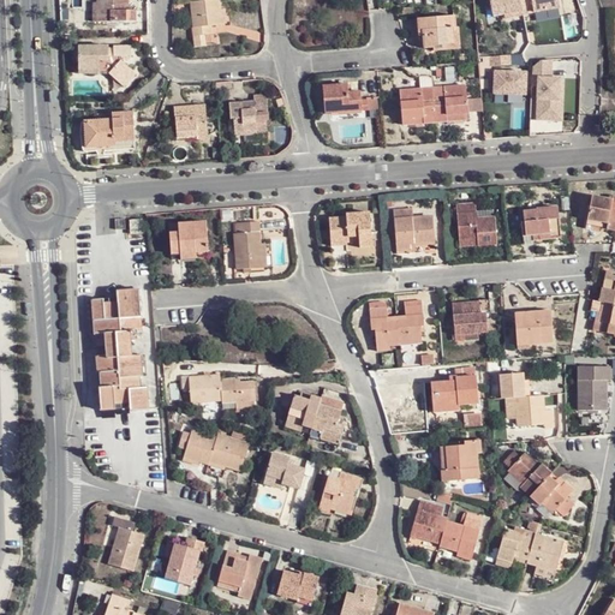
[(138,11),(131,11),(126,11),(127,3),(130,3),(130,0),(100,0),(100,3),(100,22),(138,22),(138,11)]
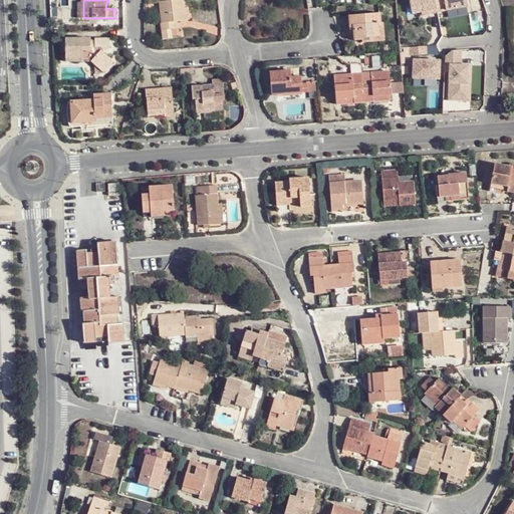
[(183,0),(172,0),(163,1),(166,23),(179,22),(186,21),(185,9),(183,0)]
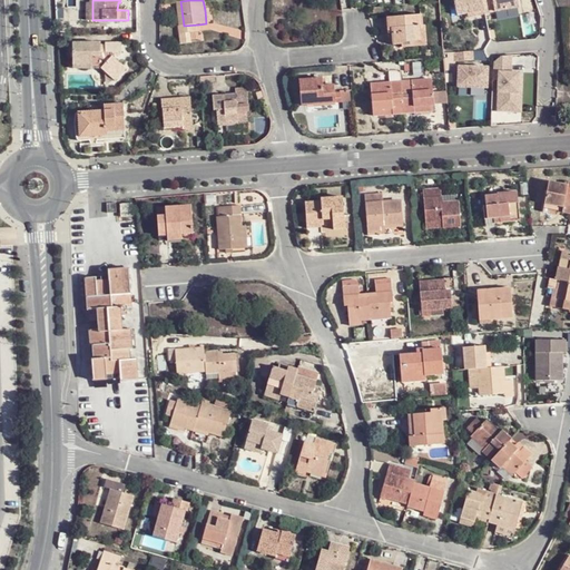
[(485,12),(482,0),(454,0),(458,15),(475,11),(477,16),(485,13),(485,12)]
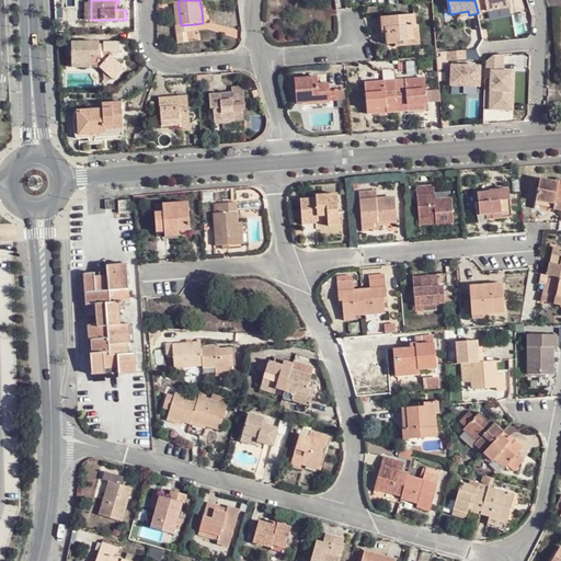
[(474,0),(478,12),(511,7),(510,0),(474,0)]
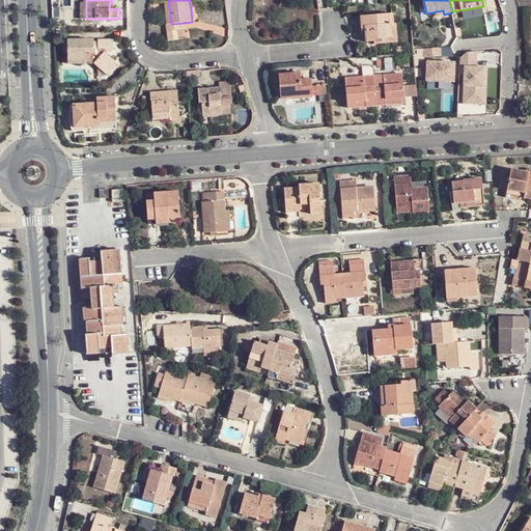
[(395,36),(394,22),(394,12),(361,15),(362,29),(366,29),(367,39),(374,39),(374,37),(395,36)]
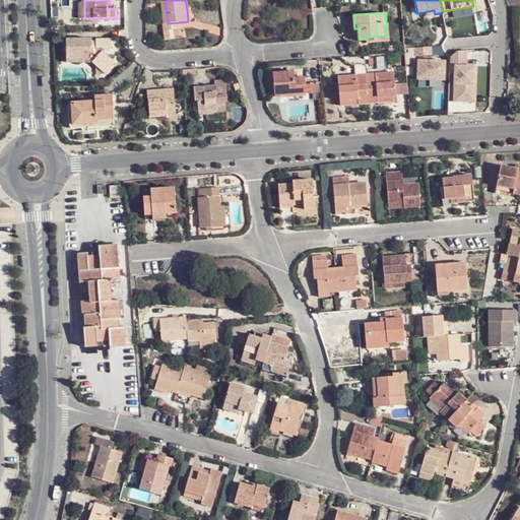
[(389,21),(386,21),(387,36),(367,37),(367,39),(367,42),(390,40),(389,21)]
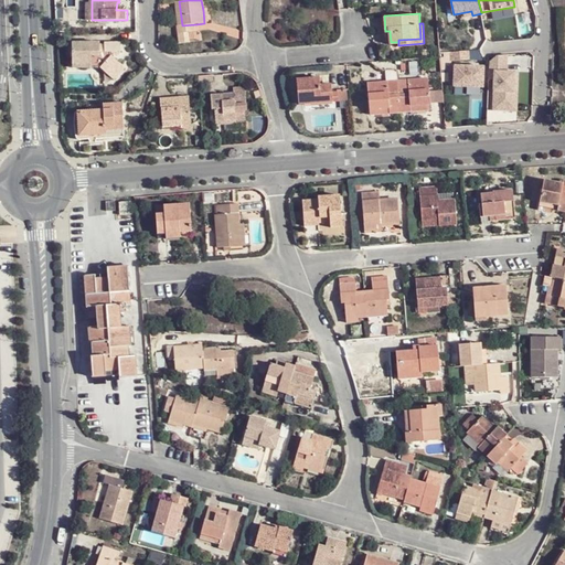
[(198,33),(196,24),(182,25),(180,25),(181,34),(189,33),(198,33)]
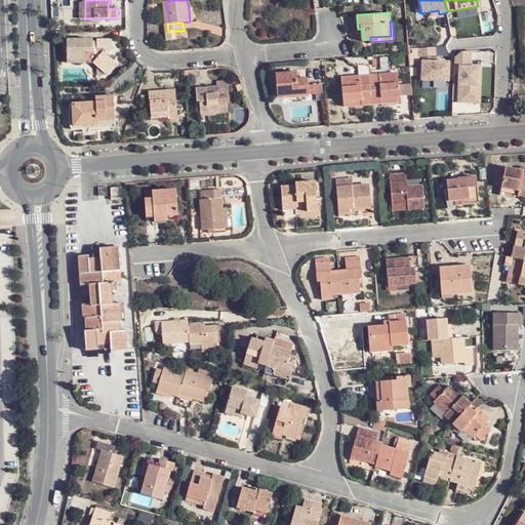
[(175,31),(168,32),(169,42),(176,41),(175,31)]
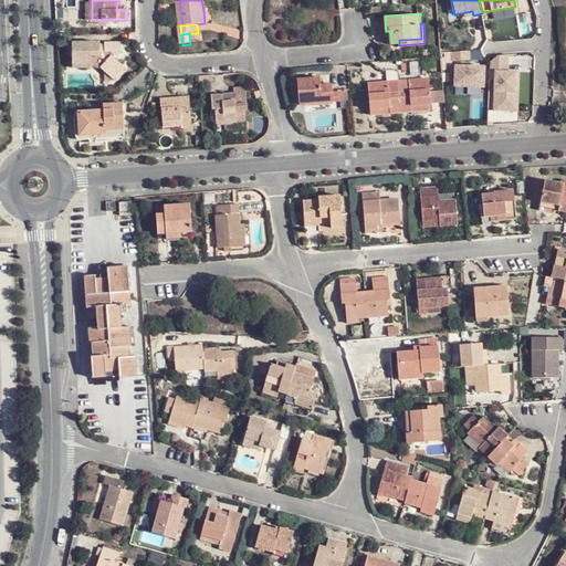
[(103,69),(113,77),(125,64),(116,56),(115,53),(121,52),(121,42),(108,42),(108,46),(104,46),(104,42),(74,43),(75,69),(103,69)]
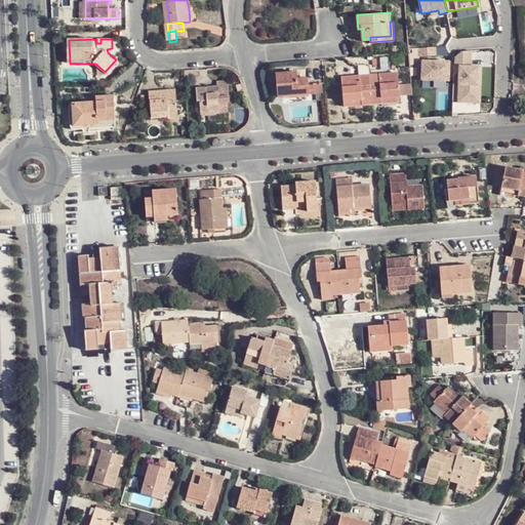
[(436,55),(436,47),(420,48),(420,56),(436,55)]
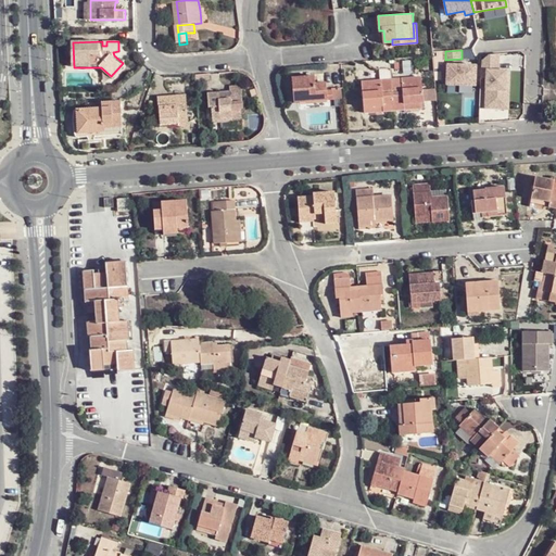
[(482,60),(481,77),(488,77),(485,108),(503,109),(504,90),(507,90),(507,70),(500,70),(501,53),(489,54),(482,60)]
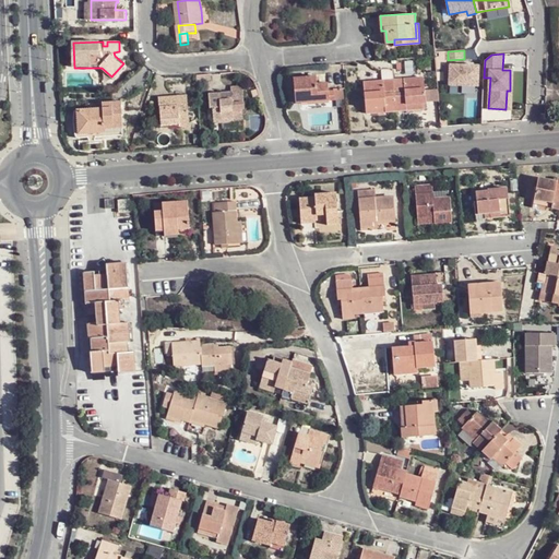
[(123,63),(111,76),(116,80),(128,68),(123,63)]
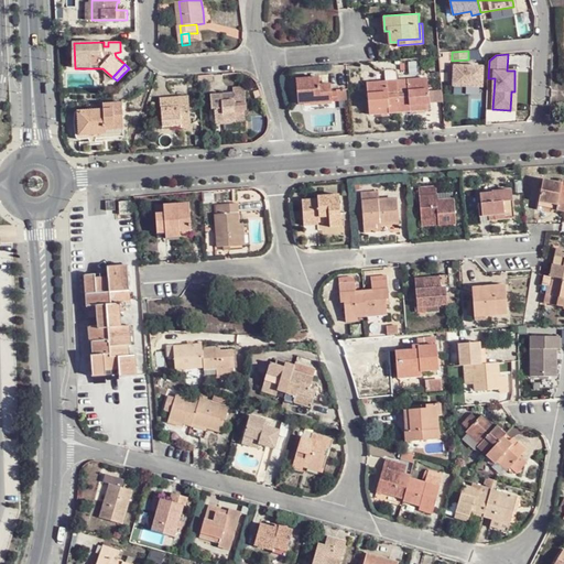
[(455,86),(484,86),(484,66),(455,65),(455,86)]
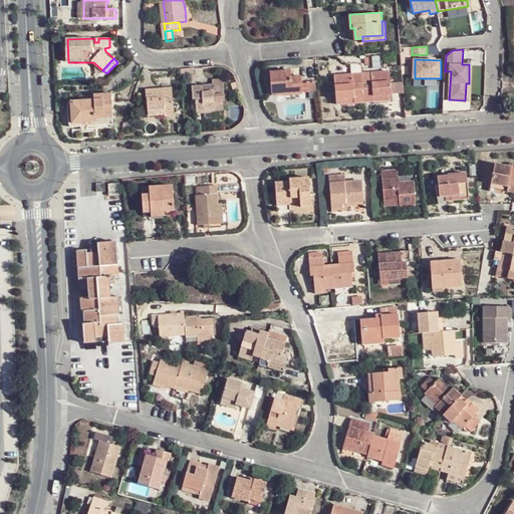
[(274,91),(304,90),(304,81),(304,74),(293,75),(293,68),(273,69),(274,91)]
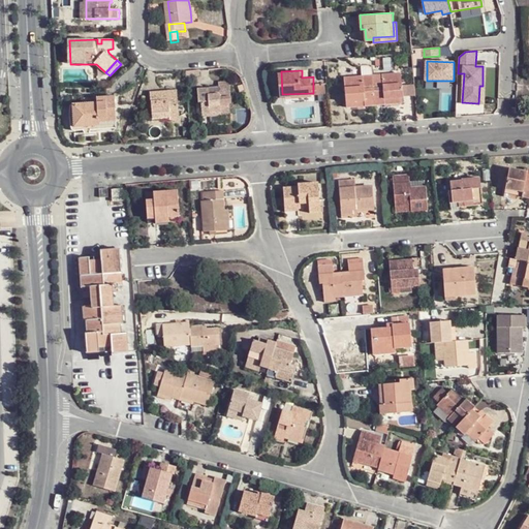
[(387,96),(405,94),(403,70),(374,73),(377,102),(387,101),(387,96)]
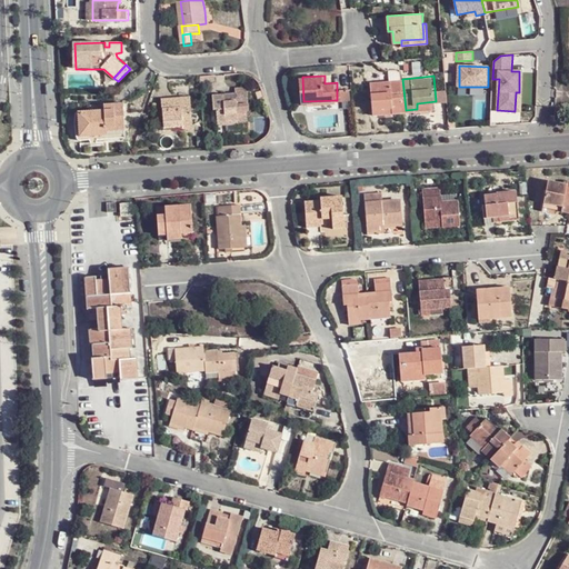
[(395,111),(406,110),(402,79),(373,82),(376,107),(395,106),(395,111)]
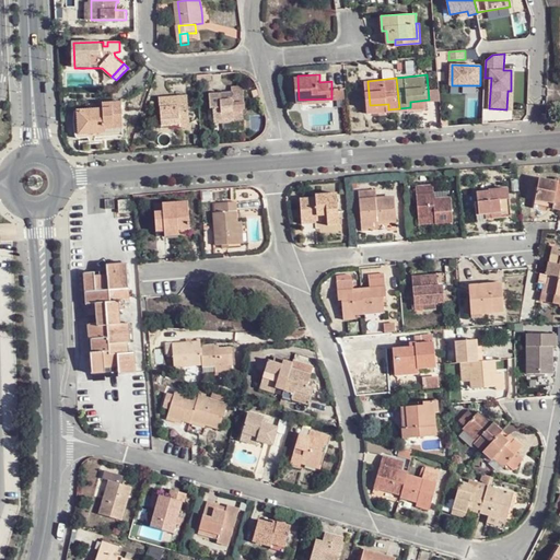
[(235,117),(235,123),(245,121),(244,107),(247,107),(246,85),(235,86),(235,92),(235,96),(223,96),(223,93),(212,94),(212,109),(214,108),(216,118),(235,117)]
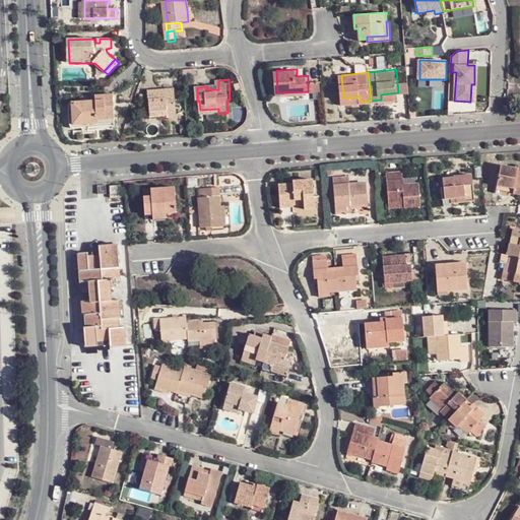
[(152,119),(180,118),(178,89),(150,91),(152,119)]
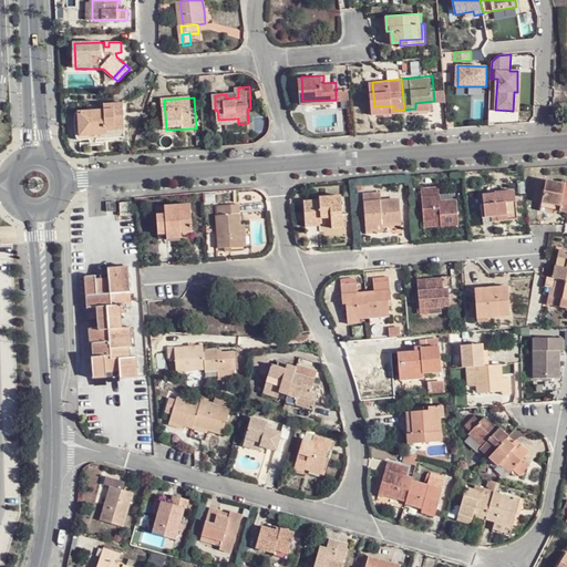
[(109,125),(126,125),(125,102),(107,103),(107,110),(81,111),(82,135),(109,133),(109,125)]
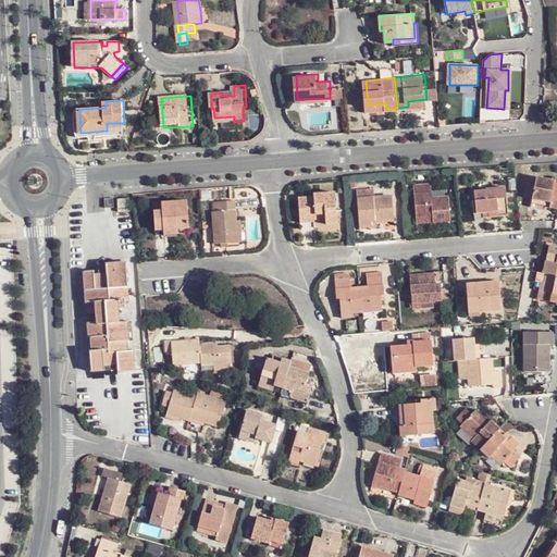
[(556,182),(556,180),(556,178),(537,174),(533,196),(551,200),(549,205),(556,206),(556,182)]
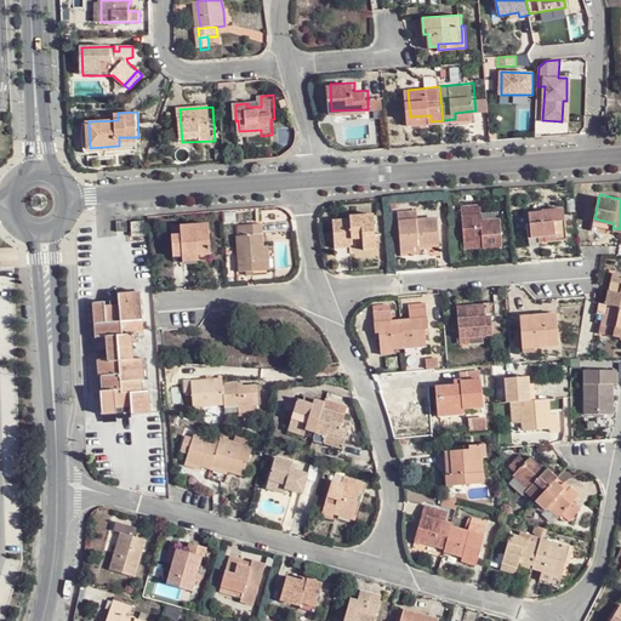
[(484,246),(505,245),(502,220),(484,221),(483,205),(463,206),(466,241),(483,239),(484,246)]
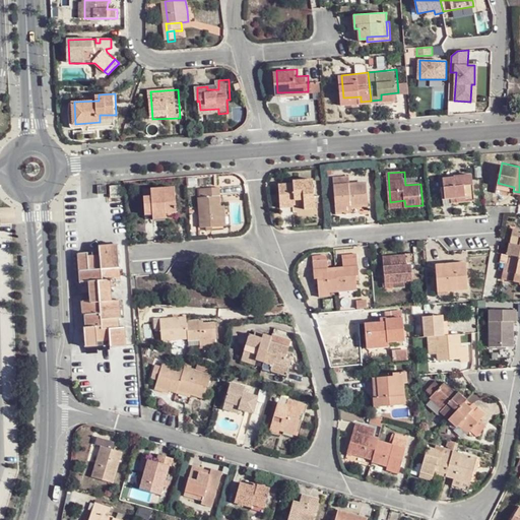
[(347,205),(352,205),(368,204),(366,183),(349,184),(348,176),(333,177),(336,211),(348,210),(347,205)]
